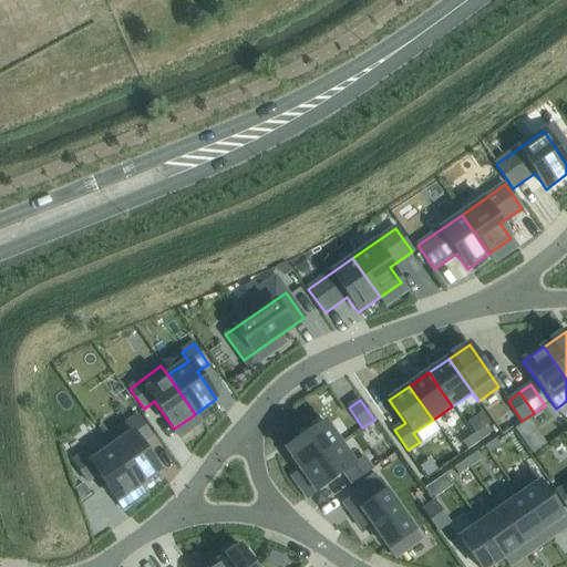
[(137,416),(105,439),(138,487),(160,472),(141,444),(152,436),(137,416)]
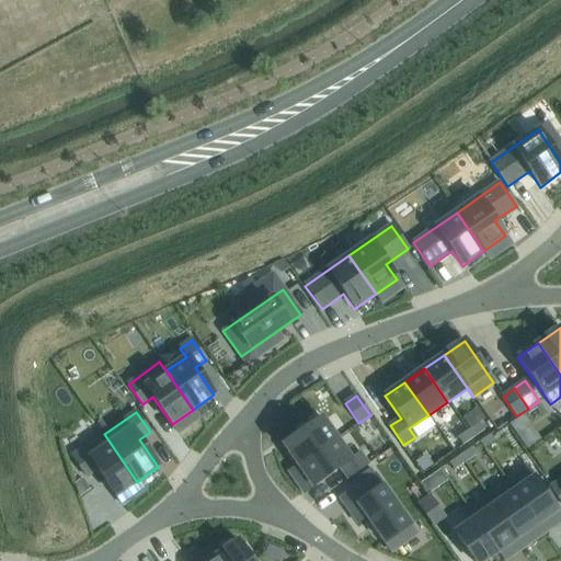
[(321,418),(283,445),(297,466),(336,439),(321,418)]
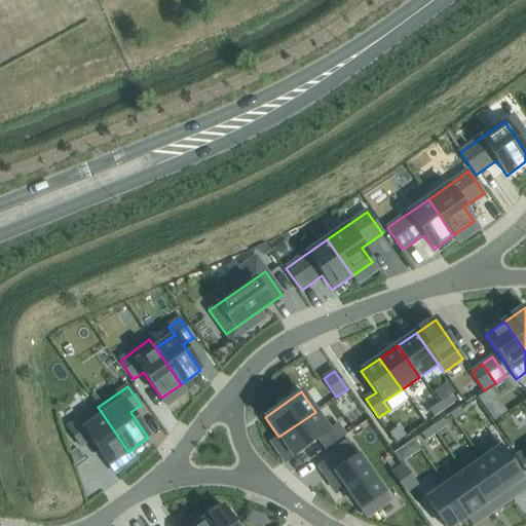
[(449,397),(439,404),(444,411),(454,404),(449,397)]
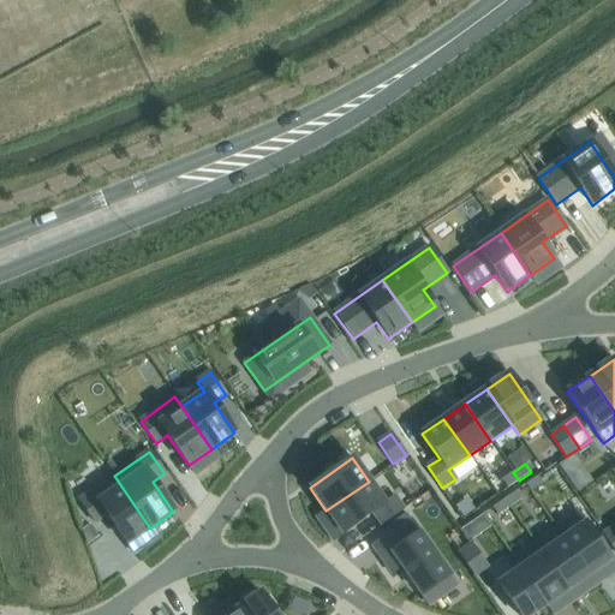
[(513,472),(501,481),(507,489),(519,481),(513,472)]
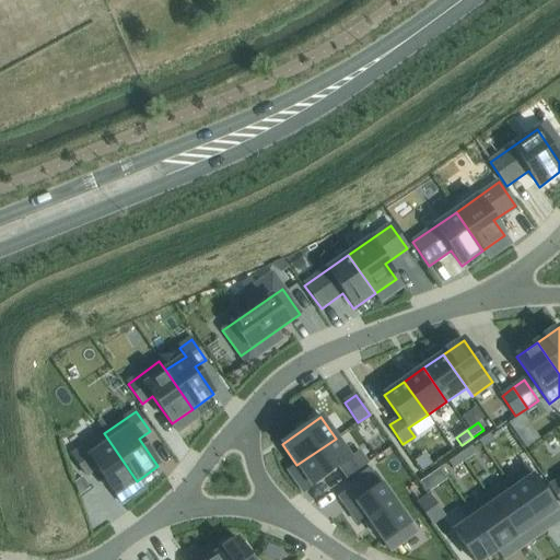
[(104,433),(72,456),(85,476),(96,468),(116,496),(137,481),(104,433)]
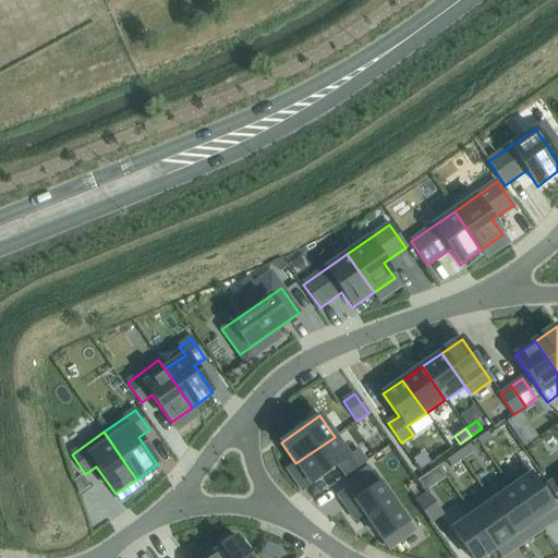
[(487,433),(476,440),(482,447),(493,439),(487,433)]
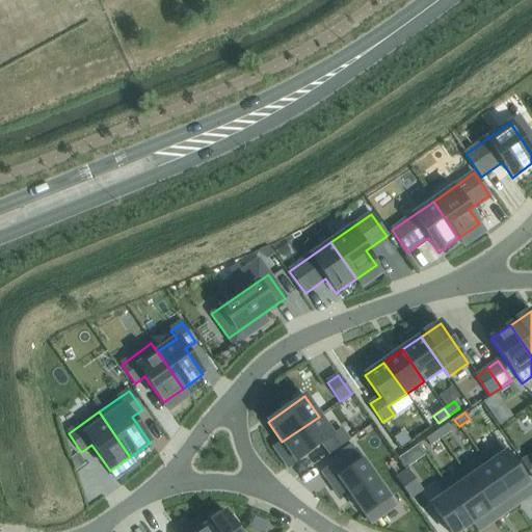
[(319,417),(282,442),(296,462),(322,444),(329,454),(348,441),(341,430),(333,435),(319,417)]
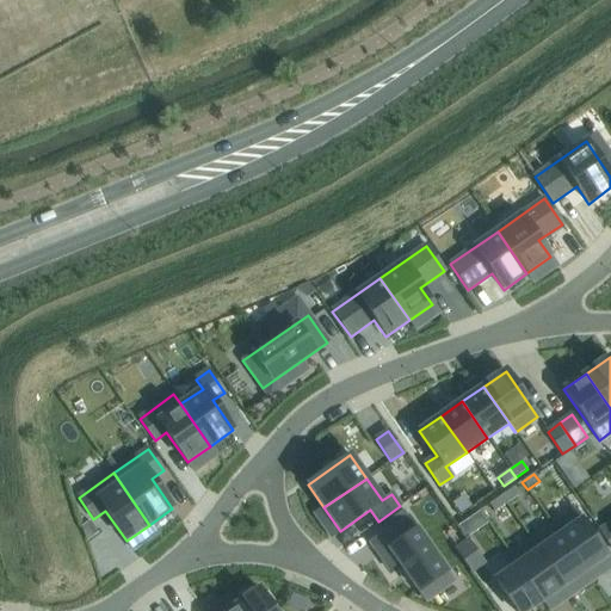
[(512,488),(500,497),(506,505),(518,497),(512,488)]
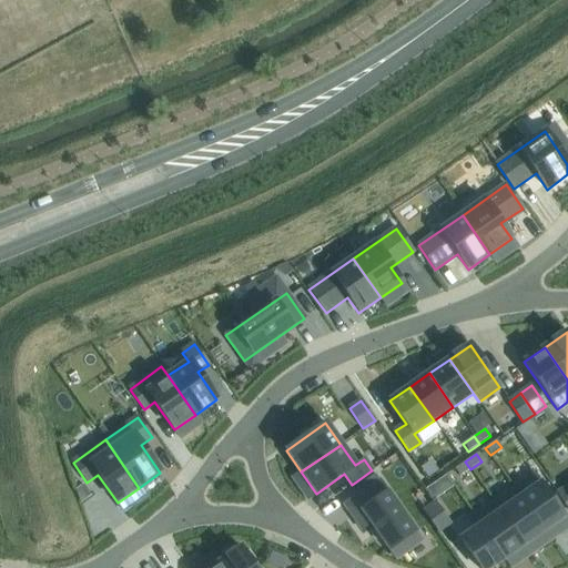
[(465,462),(454,469),(459,477),(470,469),(465,462)]
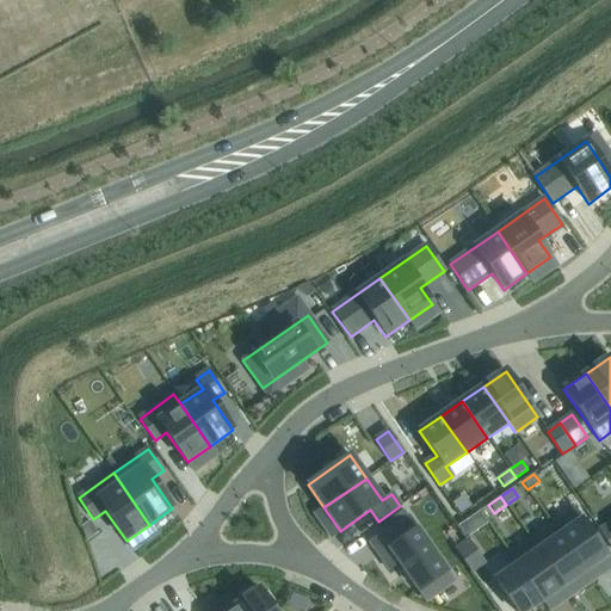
[(574,511),(553,526),(585,572),(606,556),(574,511)]
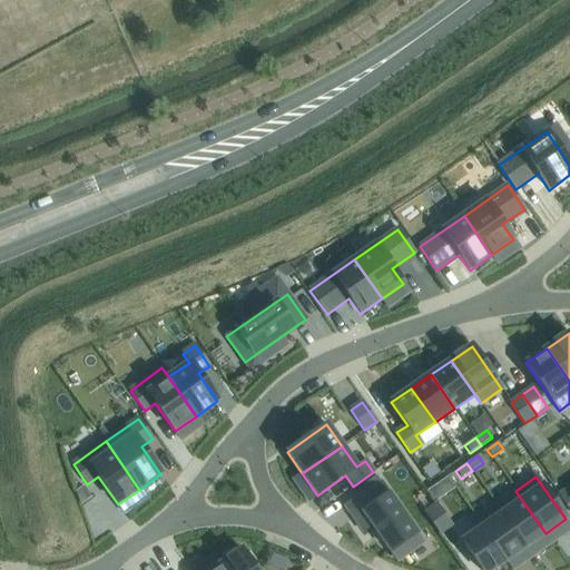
[(381,483),(355,501),(391,552),(416,534),(381,483)]
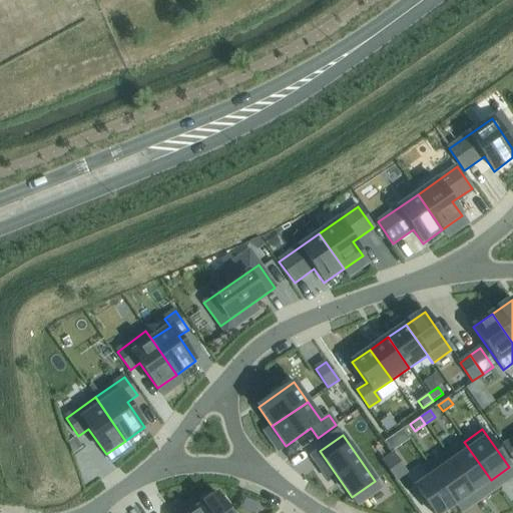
[(512,439),(503,446),(512,459),(512,439)]
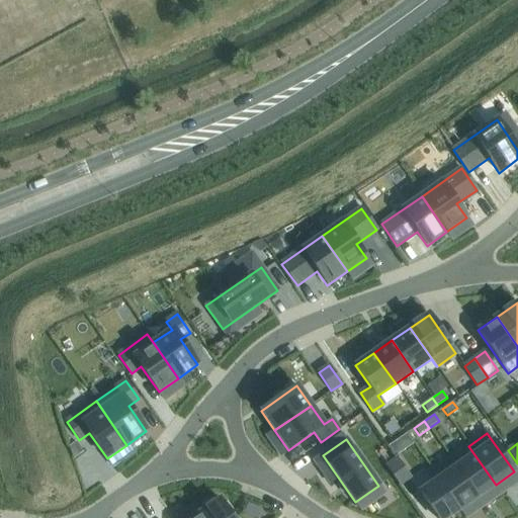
[(468,446),(450,458),(478,498),(496,485),(468,446)]
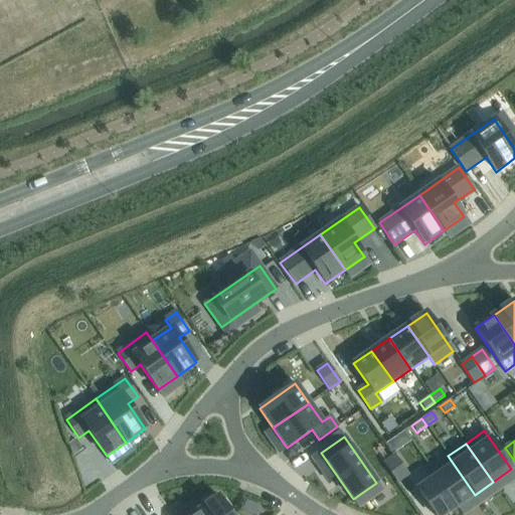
[(448,456),(431,469),(457,507),(475,495),(448,456)]
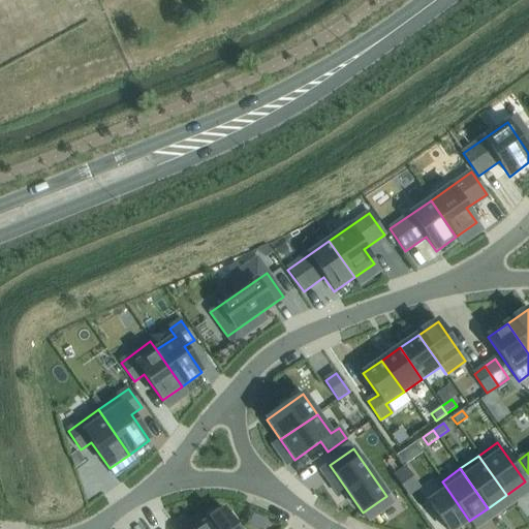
[(405,469),(395,476),(408,495),(418,488),(405,469)]
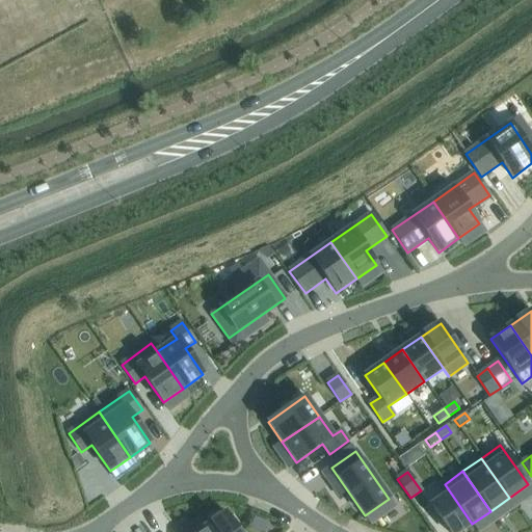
[(450,493),(431,505),(449,531),(459,531),(472,524),(445,484),(444,484),(450,493)]
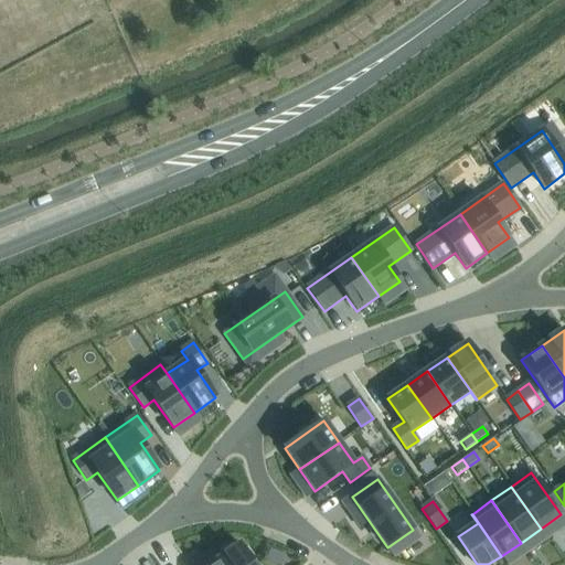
[(253,564),(240,544),(217,560),(221,564),(253,564)]
